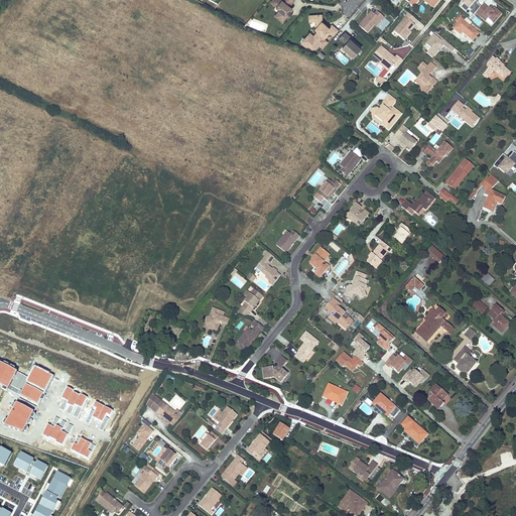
[(271,0),(270,2),(279,10),(280,10),(281,13),(278,16),(284,20),(287,16),(286,15),(290,11),(289,10),(291,7),(289,6),(293,0),(284,0),(284,1),(282,0),(271,0)]
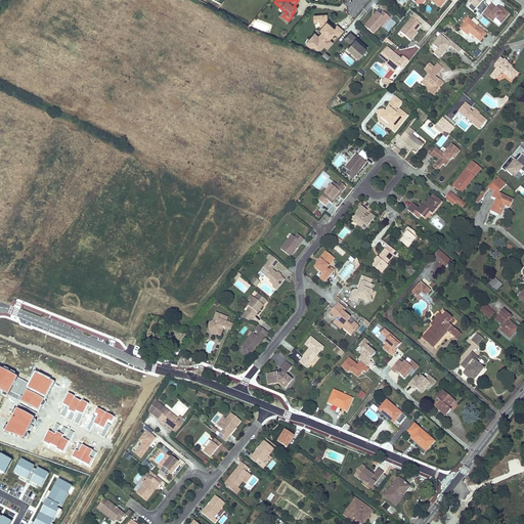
[(482,1),(482,0),(471,0),(468,5),(482,14),(488,5),(482,1)]
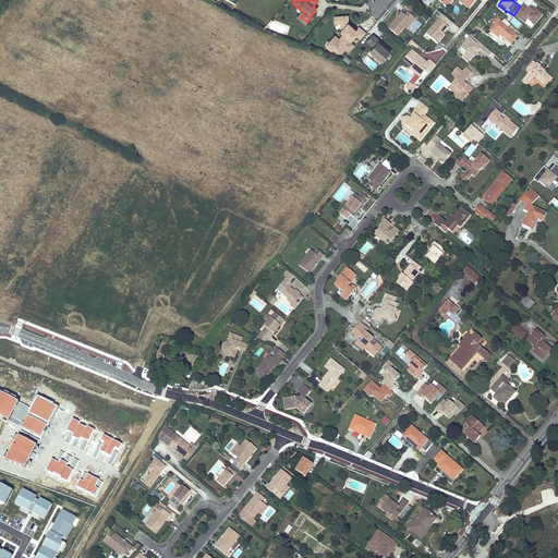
[(531,29),(544,15),(533,5),(530,9),(524,3),(514,14),(531,29)]
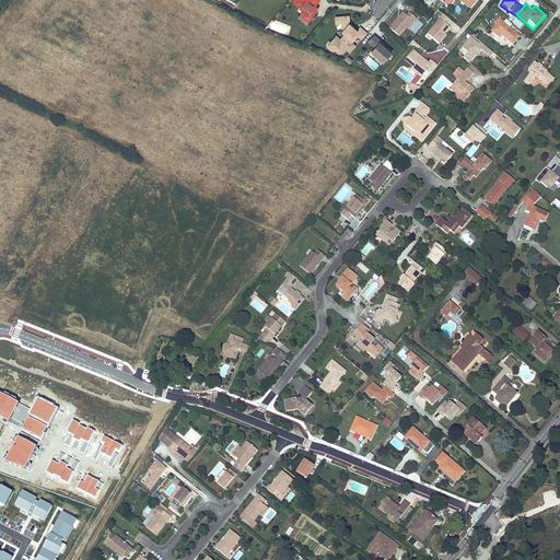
[(304,11),(303,11),(298,18),(306,24),(308,22),(302,18),(305,14),(304,11)]
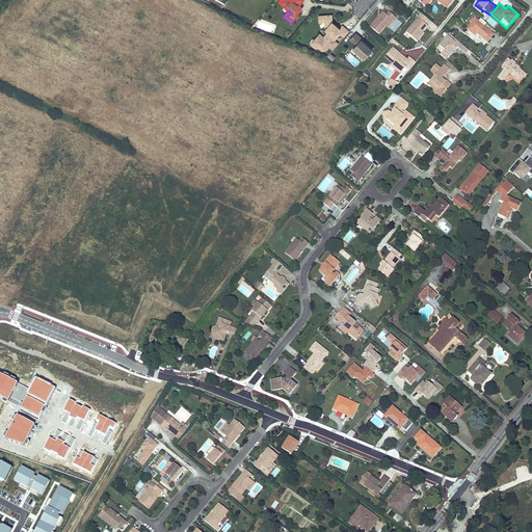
[(382,12),(370,27),(377,35),(391,21),(393,21),(395,19),(389,12),(387,16),(382,12)]
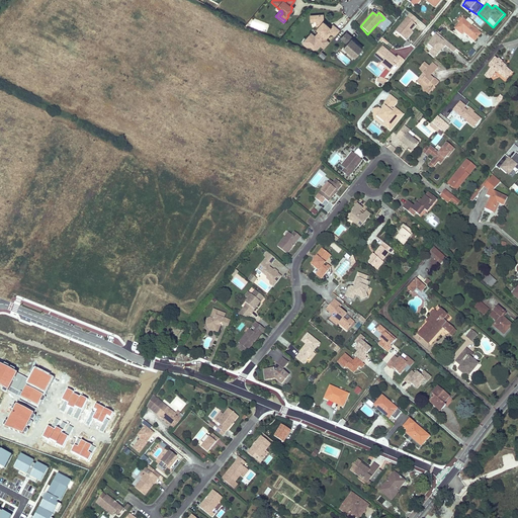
[(322,15),(313,16),(314,21),(316,21),(316,26),(318,27),(316,29),(319,32),(314,37),(321,44),(330,33),(334,37),(339,31),(332,25),(330,28),(329,29),(326,27),(327,26),(323,22),(322,15)]
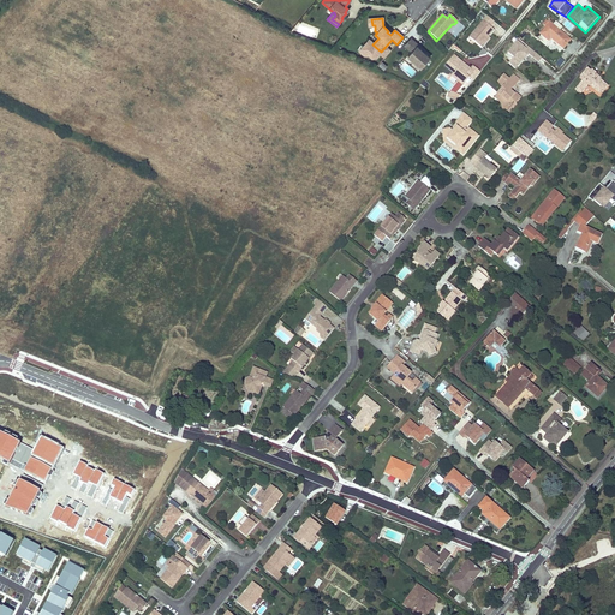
[(487,37),(493,30),(483,22),(469,39),(481,48),(484,43),(483,42),(487,37)]
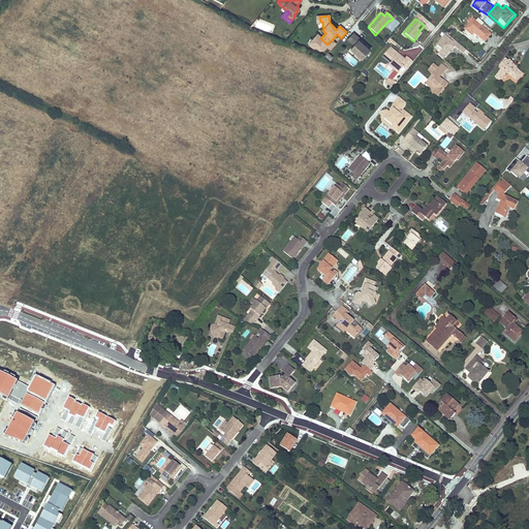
[(491,34),(472,20),(464,29),(471,35),(473,33),(485,41),(491,34)]
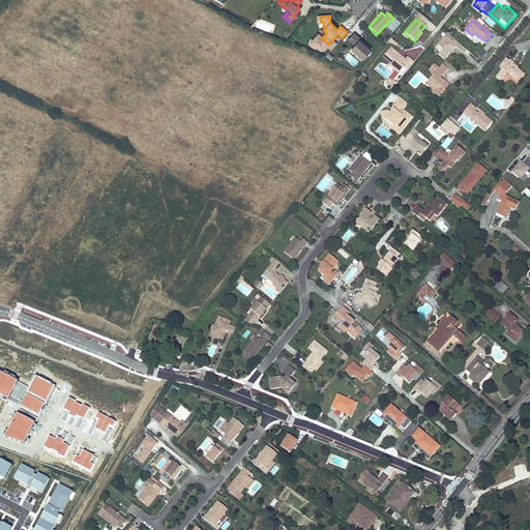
[(350,42),(356,36),(353,33),(347,40),(350,42)]
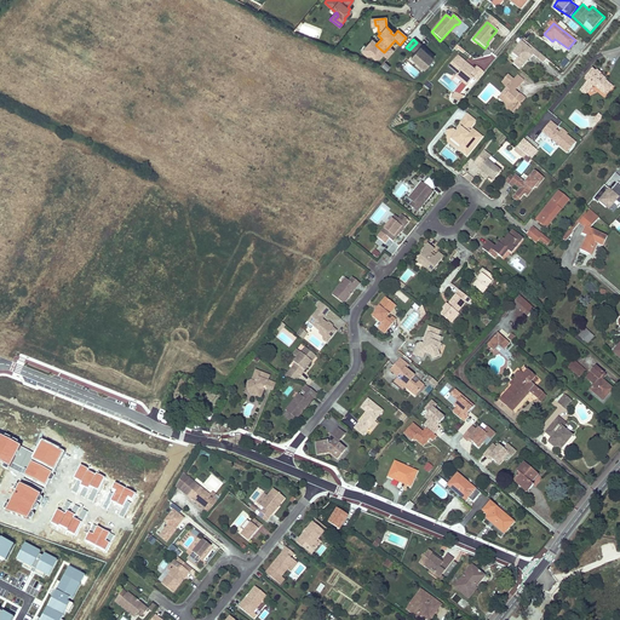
[(432,59),(426,53),(425,55),(423,53),(424,52),(419,47),(420,46),(417,42),(409,50),(413,53),(409,58),(424,69),(432,59)]
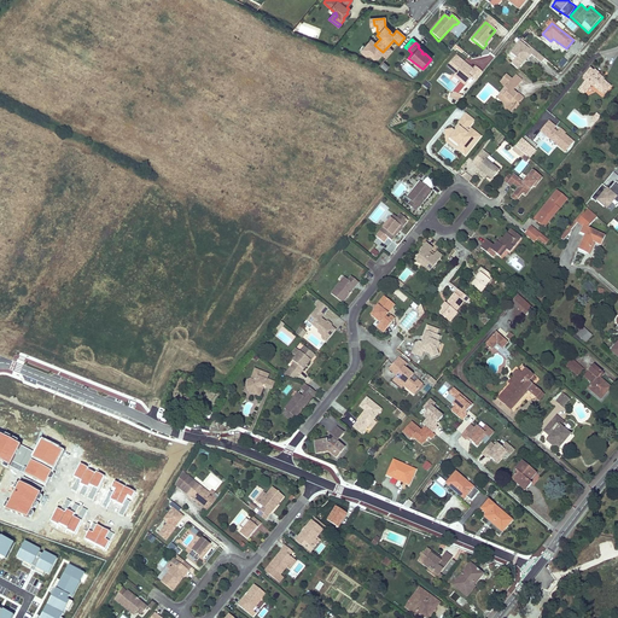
[(523,56),(529,48),(522,44),(517,50),(523,56)]
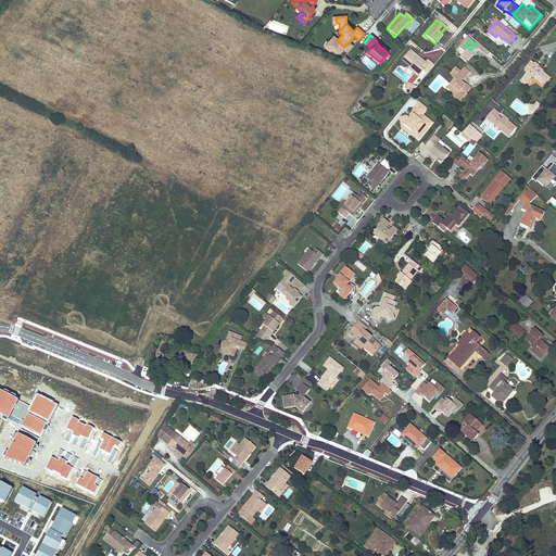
[(421,74),(425,77),(432,70),(426,64),(424,67),(420,70),(416,66),(418,63),(407,54),(400,64),(407,71),(405,73),(416,81),(421,74)]
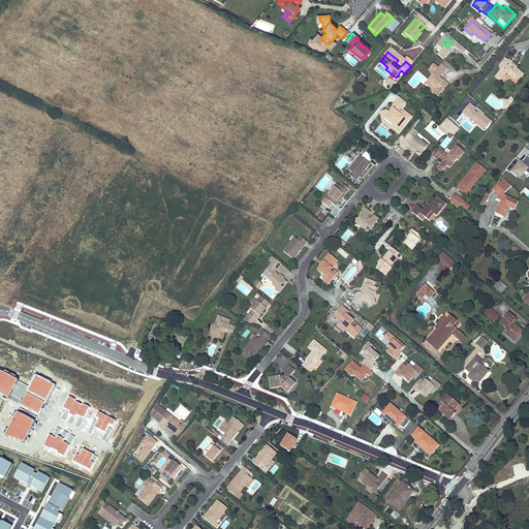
[(506,72),(517,81),(522,74),(516,68),(507,62),(505,60),(499,66),(501,69),(496,75),(501,79),(506,72)]
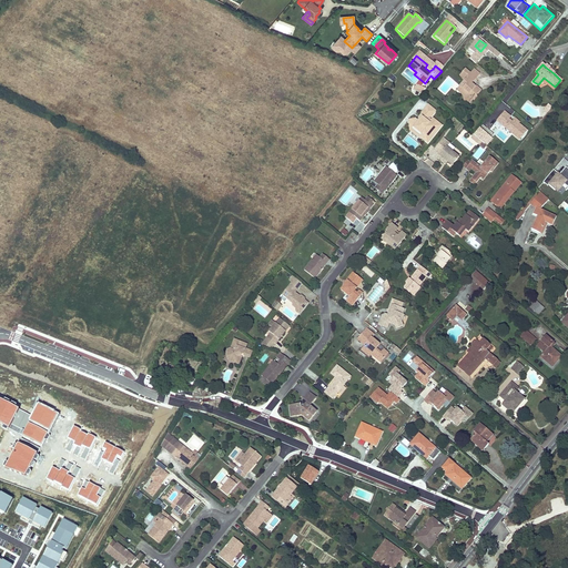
[(472,73),(466,69),(462,74),(467,79),(466,80),(460,87),(464,89),(462,92),(465,94),(465,97),(465,100),(468,102),(472,102),(474,99),(475,100),(478,97),(477,95),(482,90),(477,87),(476,87),(473,83),(477,79),(472,73)]
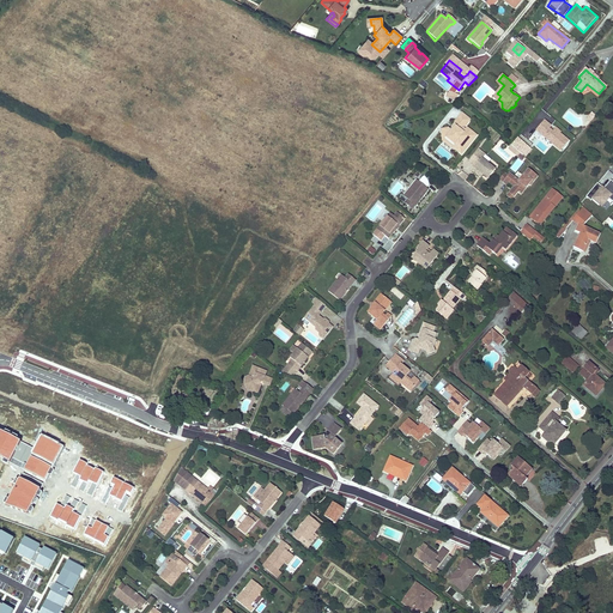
[(468,119),(460,111),(451,122),(451,123),(448,127),(441,129),(443,143),(445,141),(445,139),(447,139),(456,145),(456,150),(462,153),(477,134),(466,126),(463,128),(462,127),(468,119)]
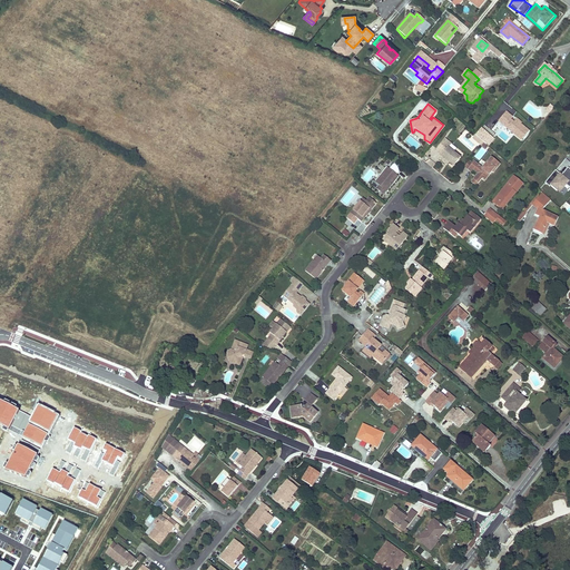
[(498,123),(522,141),(531,130),(516,118),(507,111),(498,123)]
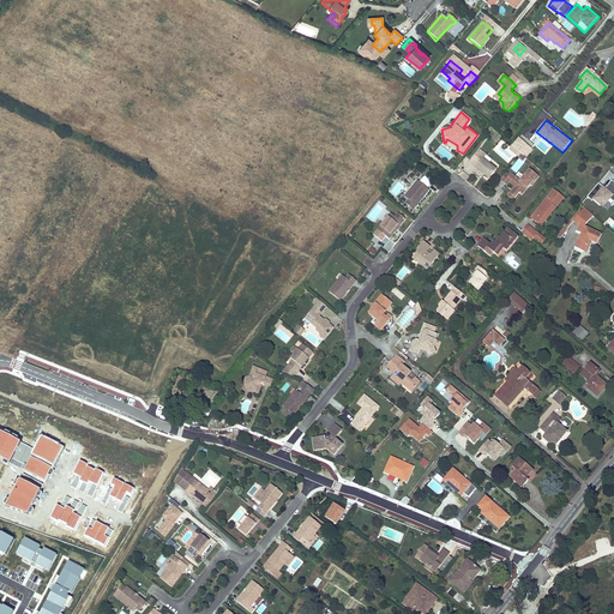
[(530,149),(518,138),(512,146),(518,151),(522,154),(524,156),(530,149)]
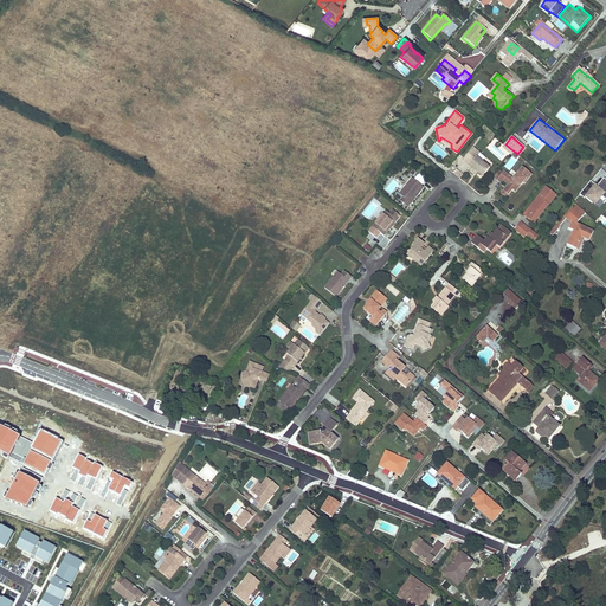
[(440,140),(438,141),(447,148),(451,148),(451,143),(442,137),(440,137),(440,140)]
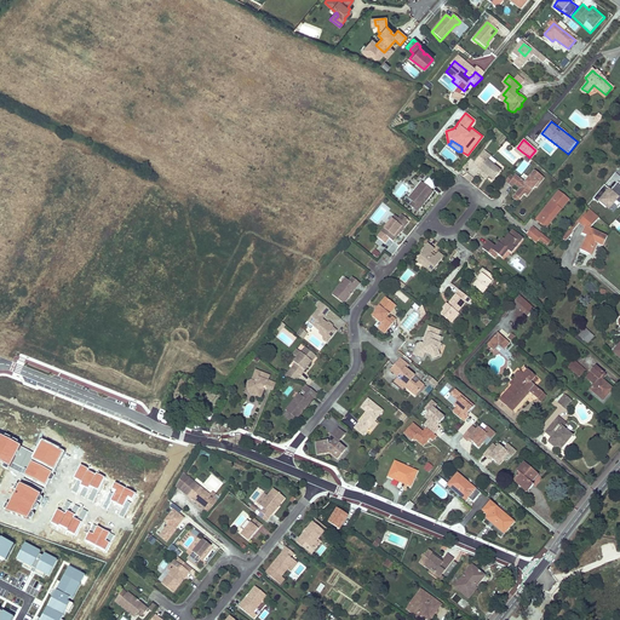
[(492,156),(484,150),(476,161),(482,167),(481,168),(478,172),(484,177),(486,174),(488,177),(494,181),(501,171),(488,160),(492,156)]
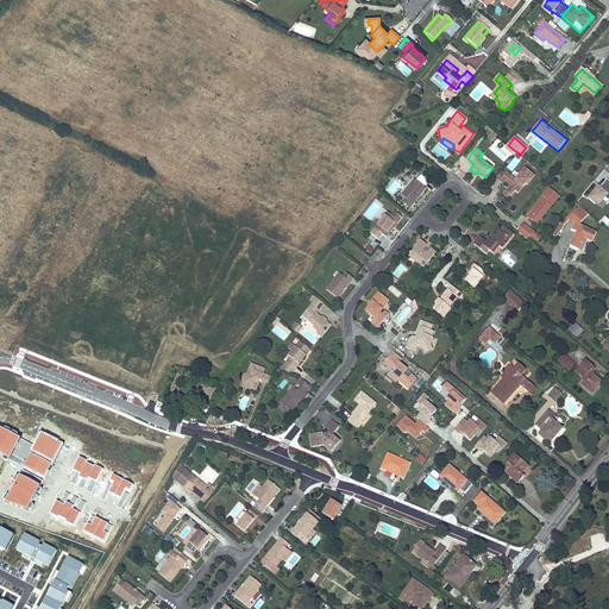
[(512,171),(520,162),(515,157),(507,167),(512,171)]
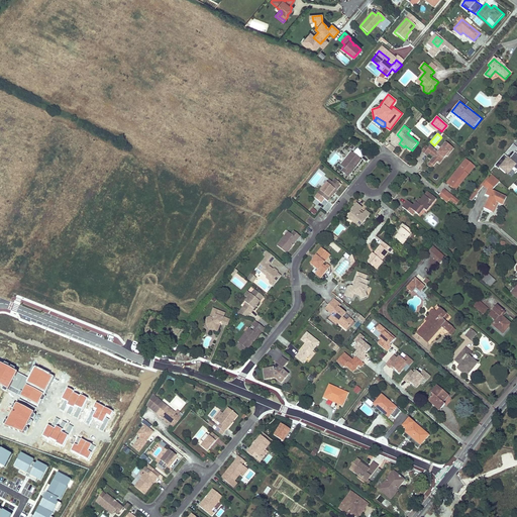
[(429,147),(426,145),(422,151),(427,157),(429,154),(433,158),(429,163),(434,166),(437,163),(439,165),(444,159),(441,157),(443,153),(446,156),(447,157),(453,148),(445,141),(437,151),(430,145),(429,147)]
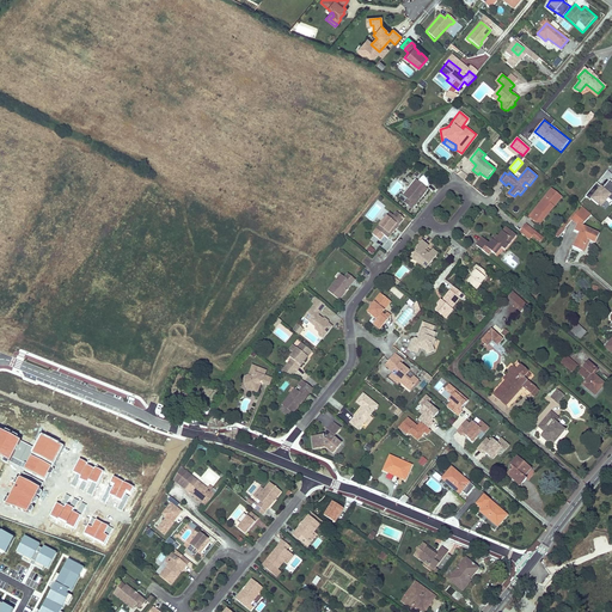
[(417,182),(416,179),(403,196),(407,199),(404,202),(411,208),(415,204),(412,203),(418,195),(421,197),(427,189),(426,188),(429,183),(429,182),(428,181),(427,178),(426,177),(423,175),(417,182)]
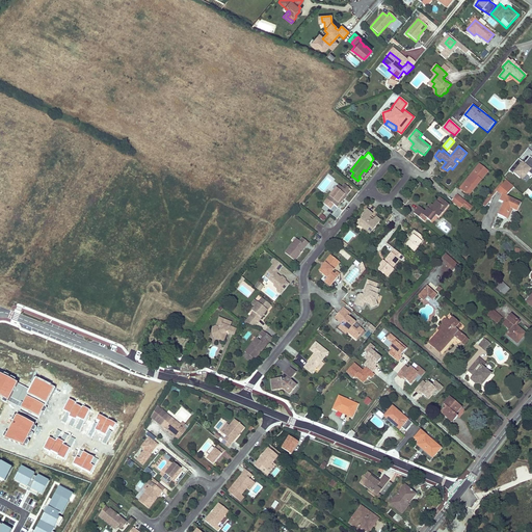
[(519,160),(511,169),(520,177),(523,174),(526,176),(529,173),(531,175),(531,158),(524,164),(519,160)]
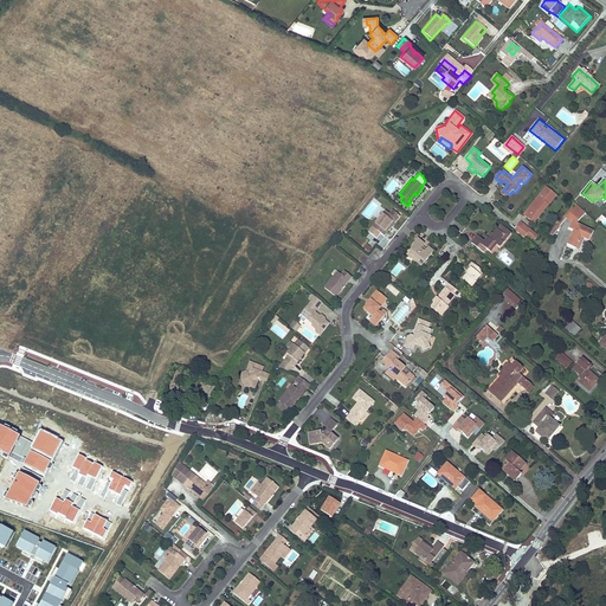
[(556,194),(546,187),(528,210),(532,212),(527,218),(533,221),(536,217),(534,216),(537,211),(536,210),(543,200),(548,205),(556,194)]
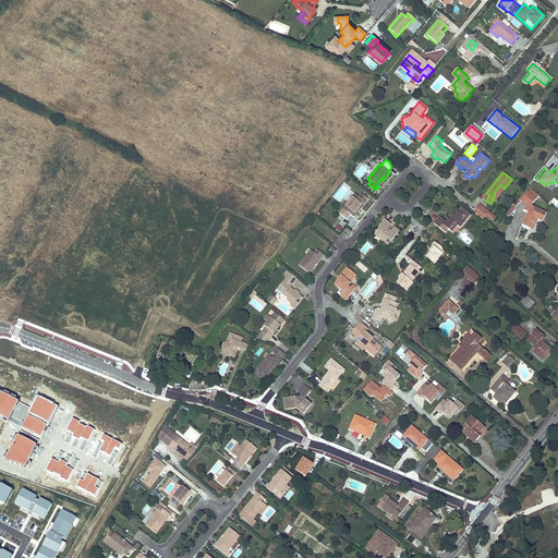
[(490,205),(505,189),(500,184),(494,193),(495,194),(492,198),(494,199),(490,204),(490,205)]
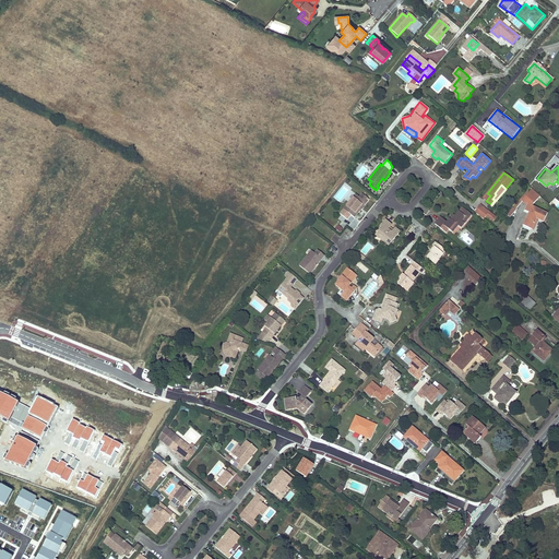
[(532,205),(539,197),(531,188),(521,200),(521,201),(527,205),(524,211),(530,213),(523,226),(531,230),(536,218),(538,219),(544,223),(548,214),(532,205)]
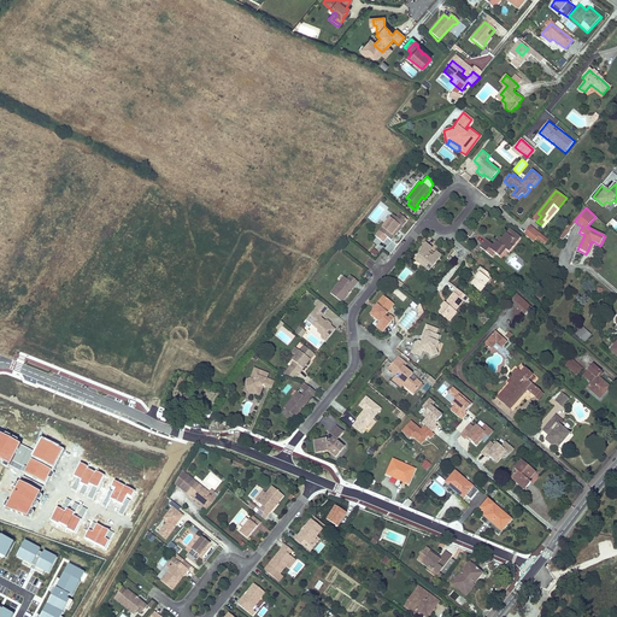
[(405,222),(398,216),(394,219),(391,217),(377,233),(388,242),(395,235),(393,233),(399,224),(401,225),(405,222)]
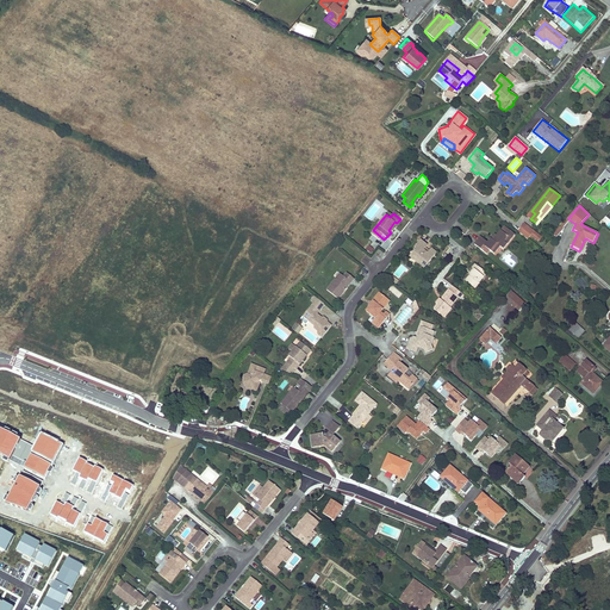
[(562,226),(568,219),(568,218),(554,235),(556,236),(564,228),(562,226)]
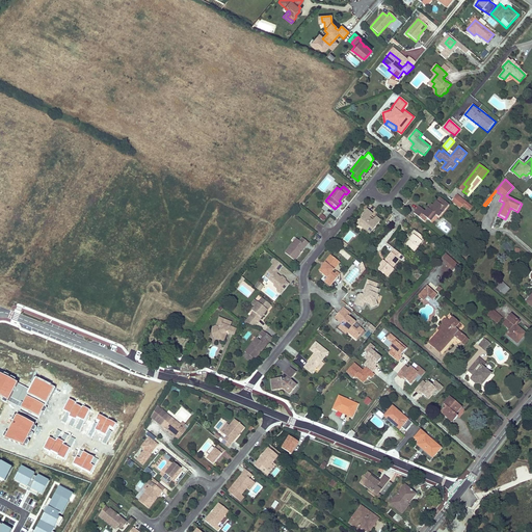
[(458,196),(453,204),(459,209),(462,205),(470,211),(472,208),(458,196)]
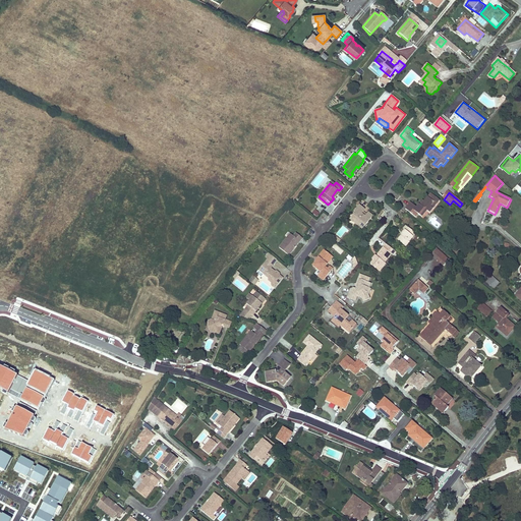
[(440,200),(430,193),(423,201),(420,206),(419,205),(416,207),(411,203),(406,209),(415,217),(418,214),(419,215),(424,209),(427,211),(429,213),(440,200)]
